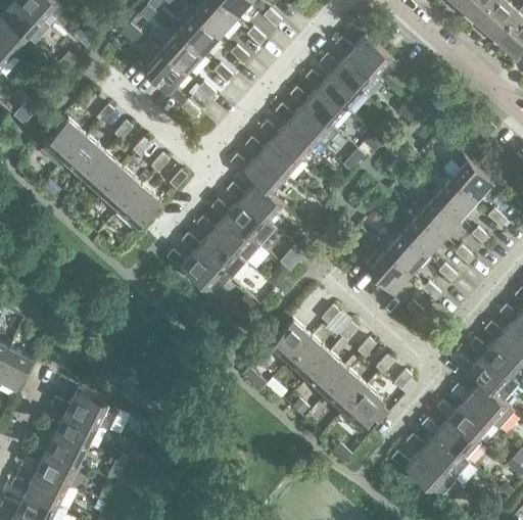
[(20,0),(12,0),(4,10),(0,5),(0,14),(1,13),(28,36),(34,42),(49,26),(20,0)]
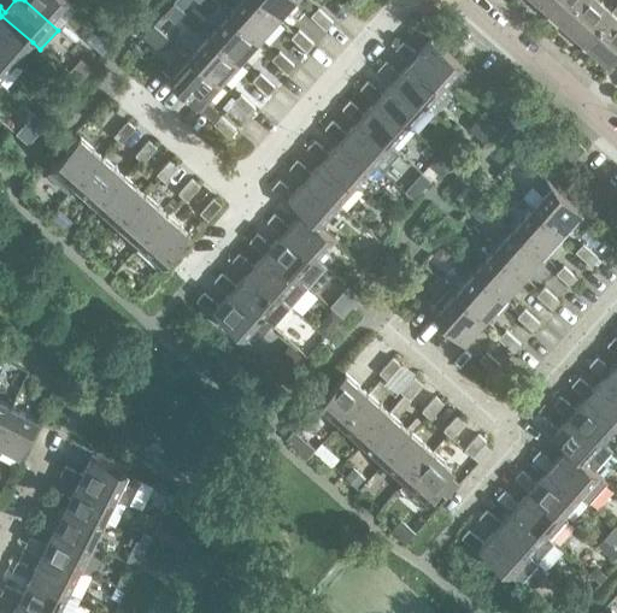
[(69,3),(65,0),(24,0),(58,30),(76,10),(69,3)]
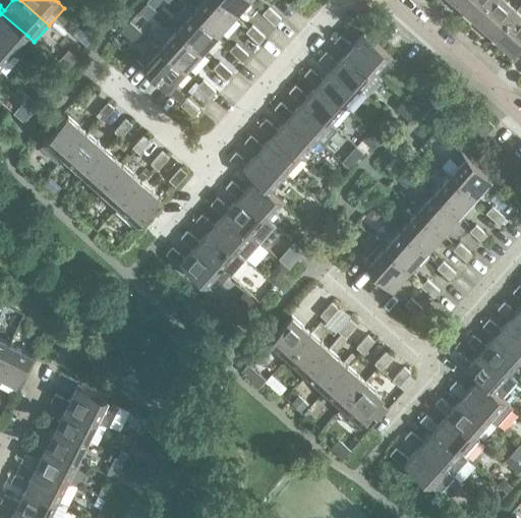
[(173,0),(149,0),(148,2),(155,8),(163,0),(169,5),(173,0)]
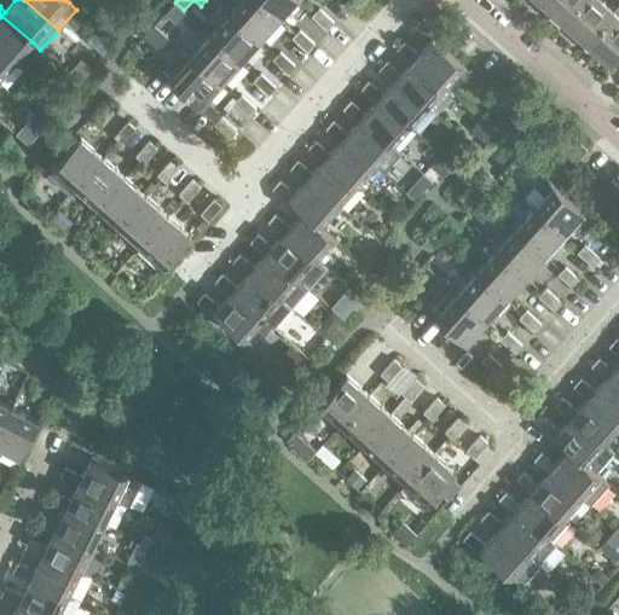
[(255,0),(244,0),(230,16),(260,44),(279,22),(255,0)]
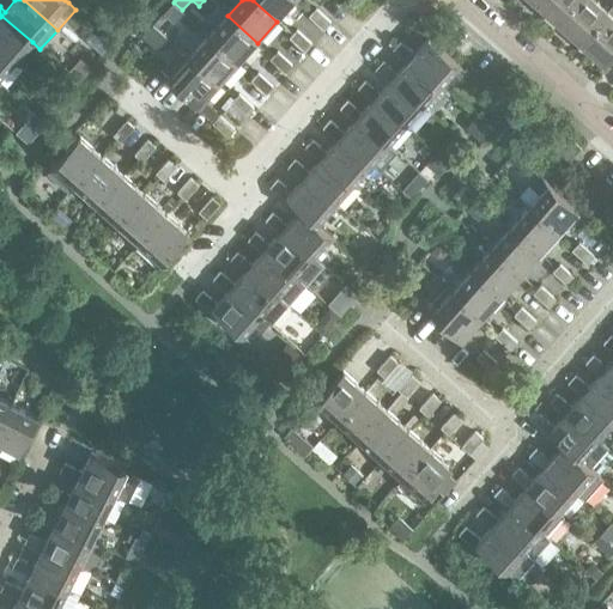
[(253,0),(277,22),(295,0),(253,0)]
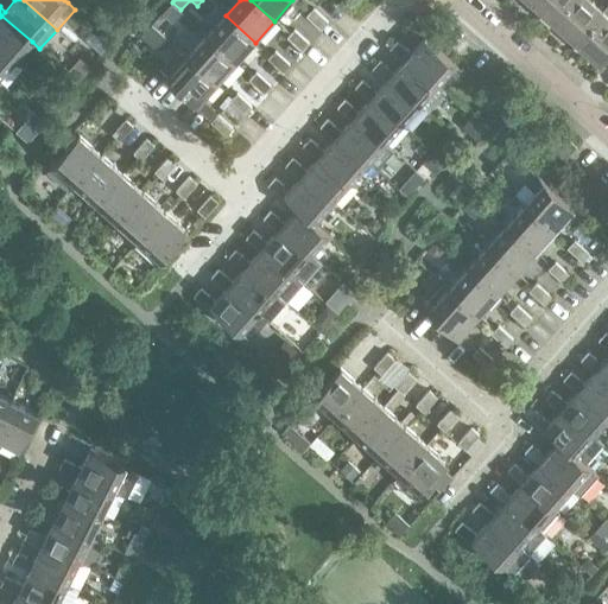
[(533,0),(531,4),(553,24),(574,0),(533,0)]
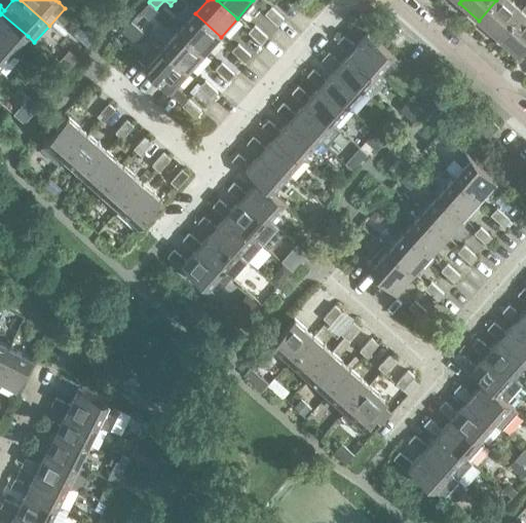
[(509,0),(496,0),(479,21),(497,38),(521,11),(521,10),(509,0)]
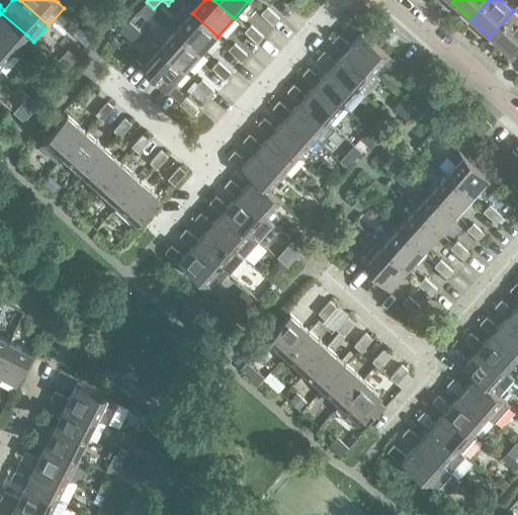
[(513,11),(490,37),(509,55),(517,45),(517,3),(513,10),(513,11)]
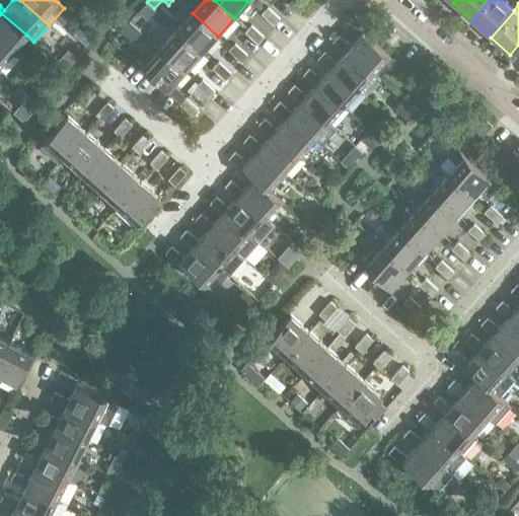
[(154,11),(146,4),(138,13),(146,20),(154,11)]
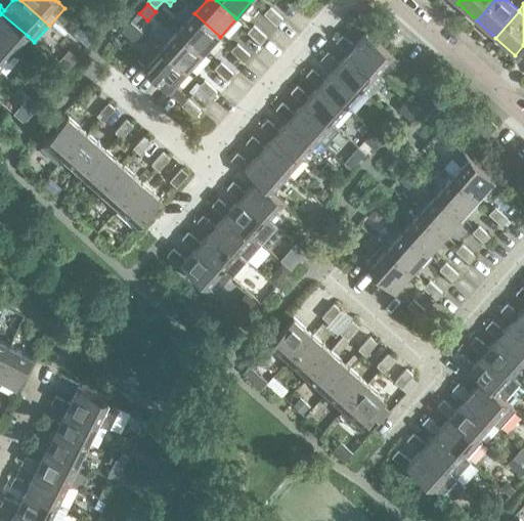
[(276,27),(282,20),(270,8),(263,15),(276,27)]
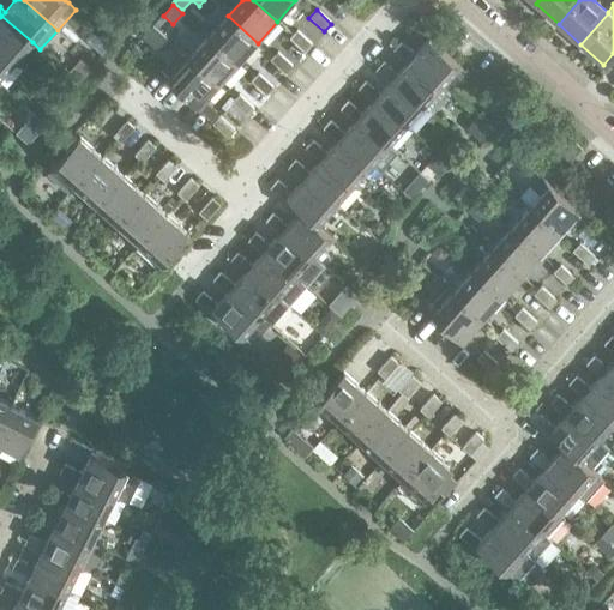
[(103,12),(92,24),(100,29),(109,18),(103,12)]
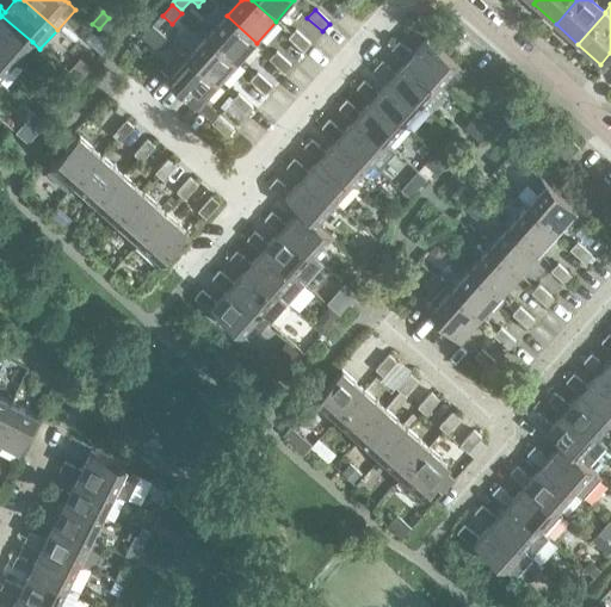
[(1,16),(0,17),(0,49),(14,62),(32,42),(1,16)]
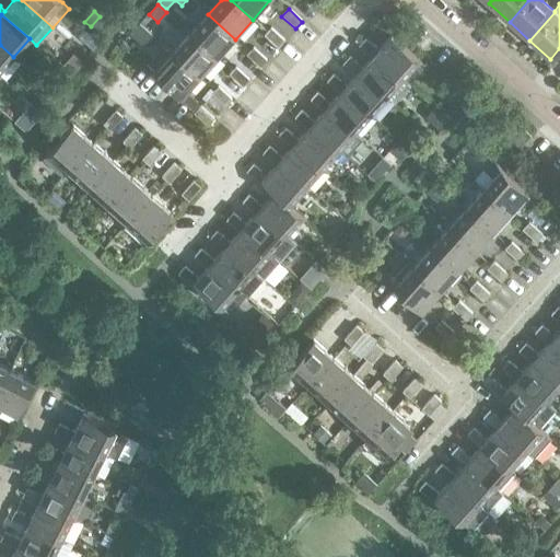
[(208,14),(191,34),(218,58),(235,39),(208,14)]
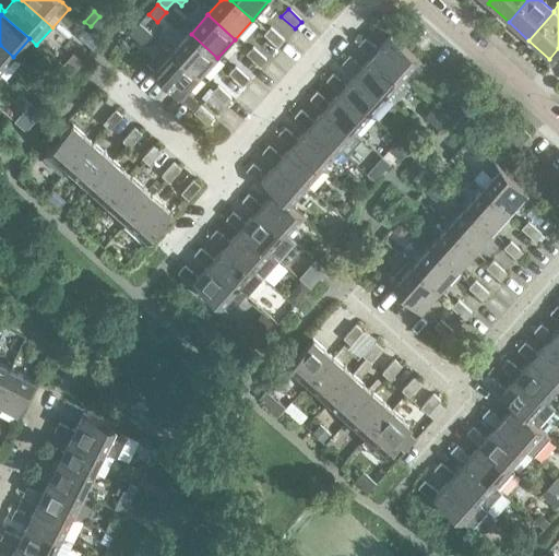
[(153,36),(140,25),(130,36),(143,47),(153,36)]
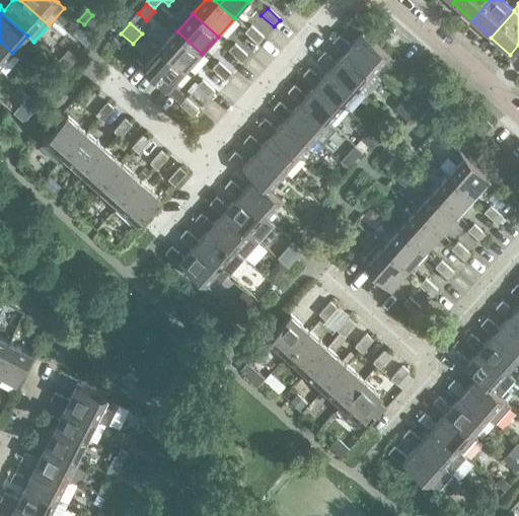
[(257,45),(264,38),(251,26),(244,33),(257,45)]
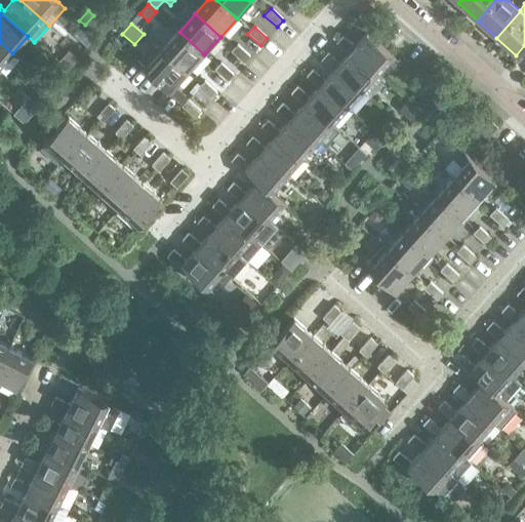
[(179,32),(163,50),(188,73),(204,54),(179,32)]
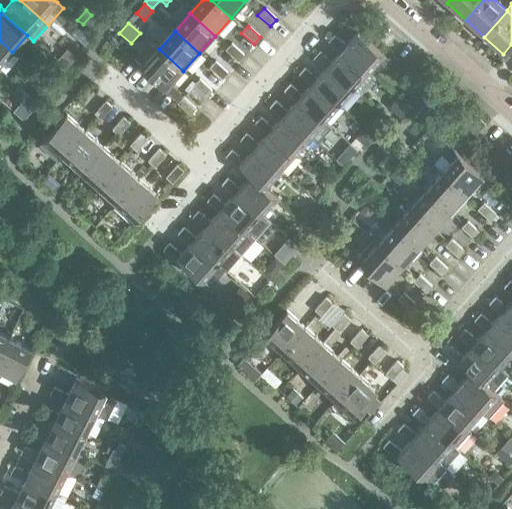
[(358,34),(346,47),(334,36),(328,43),(340,54),(343,50),(368,73),(383,56),(358,34)]
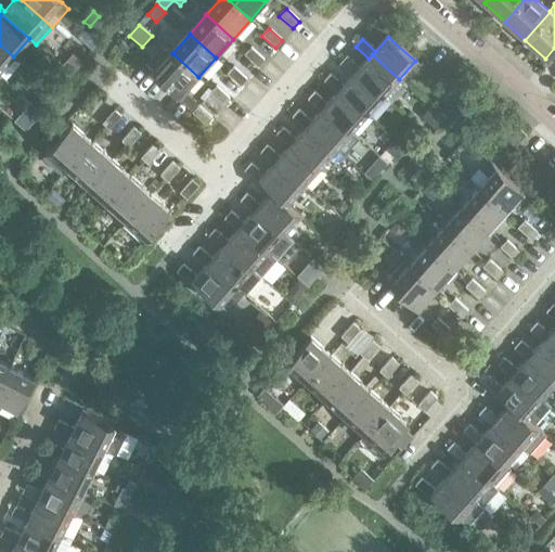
[(95,47),(89,41),(86,46),(92,51),(95,47)]
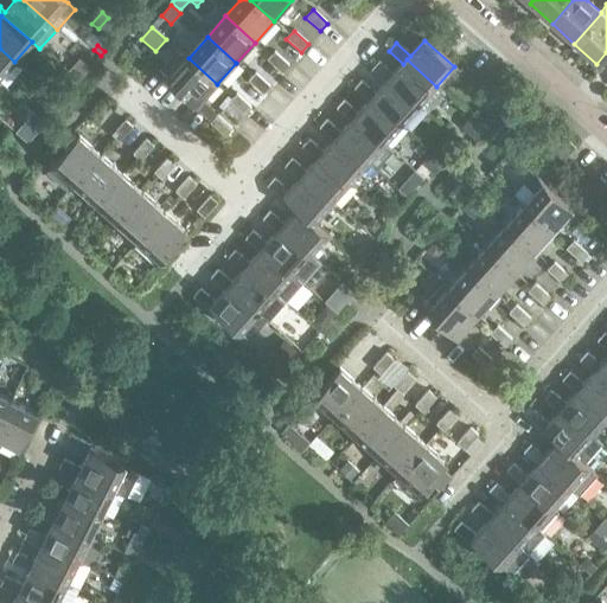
[(141,53),(134,46),(129,51),(138,57),(141,53)]
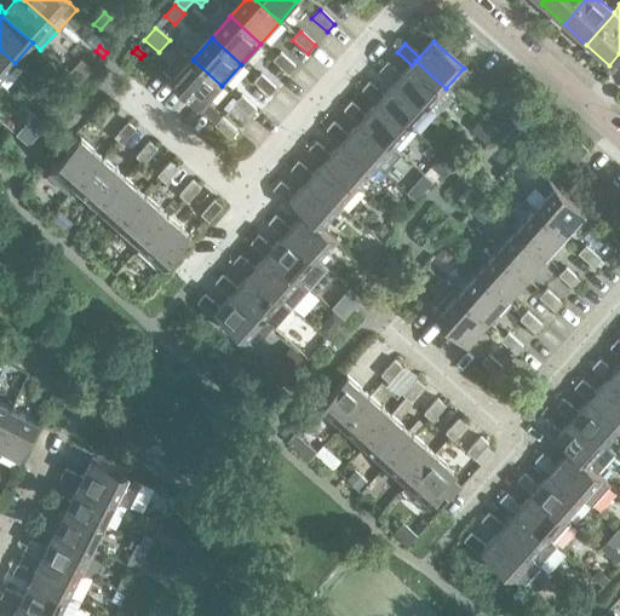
[(0,50),(0,85),(3,88),(21,69),(15,63),(0,50)]
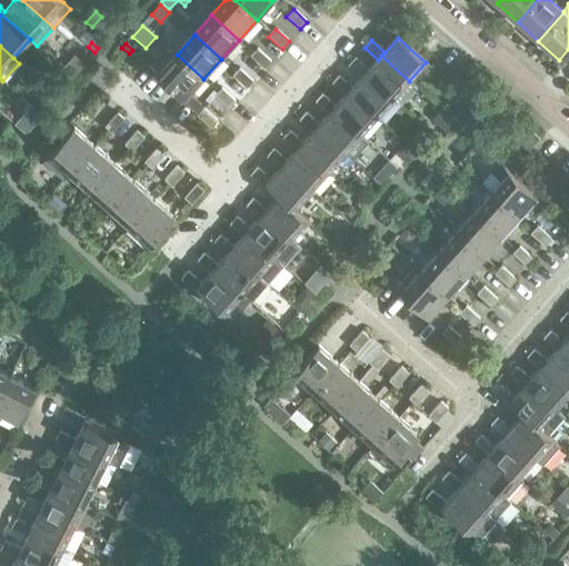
[(265,69),(271,61),(257,49),(250,57),(265,69)]
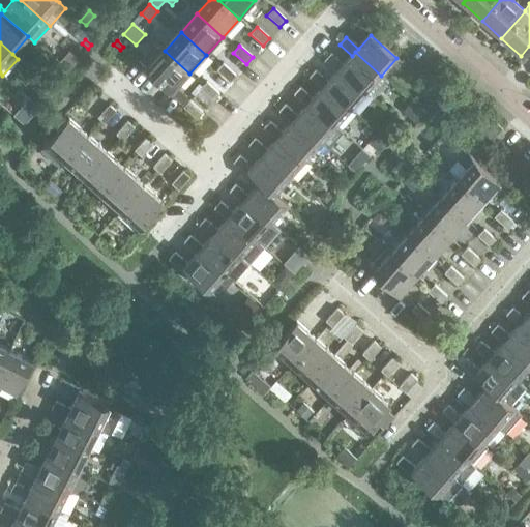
[(165,51),(147,69),(173,92),(189,74),(165,51)]
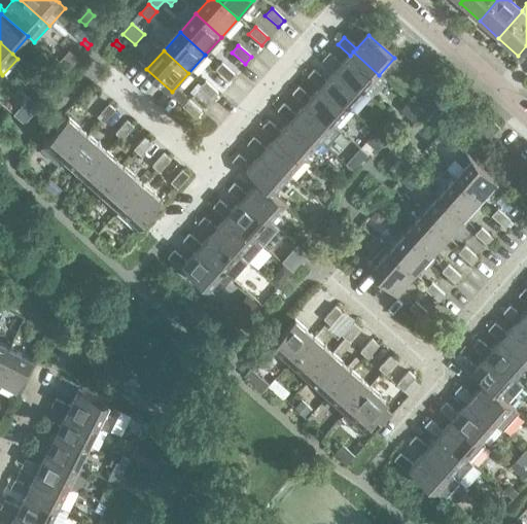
[(77,60),(69,51),(58,65),(66,72),(77,60)]
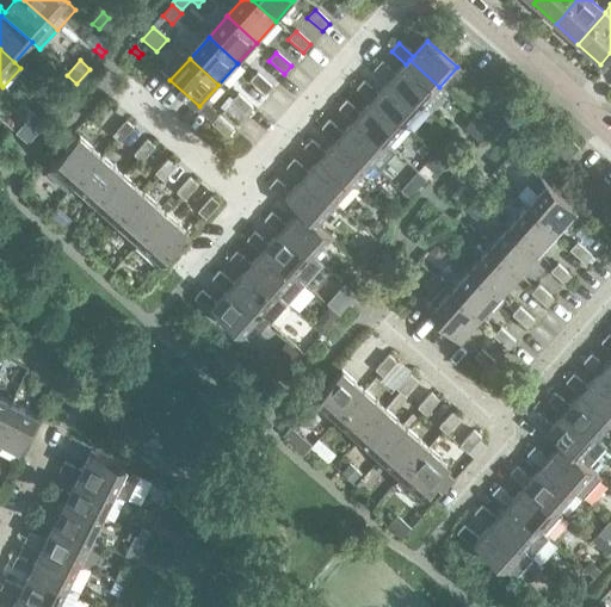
[(409,60),(406,64),(396,75),(381,62),(374,70),(389,84),(392,80),(421,106),(430,115),(448,94),(439,87),(409,60)]
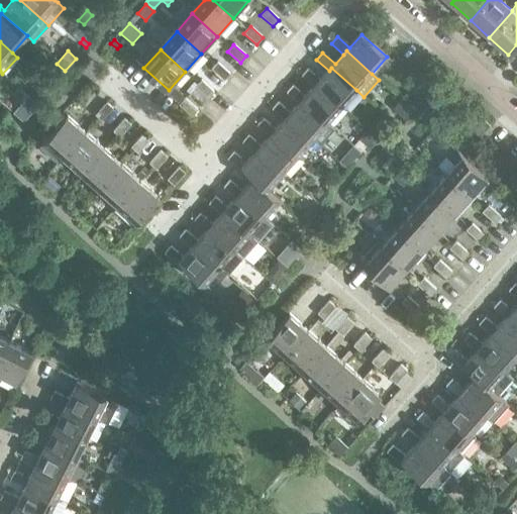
[(224,81),(230,74),(217,63),(211,70),(224,81)]
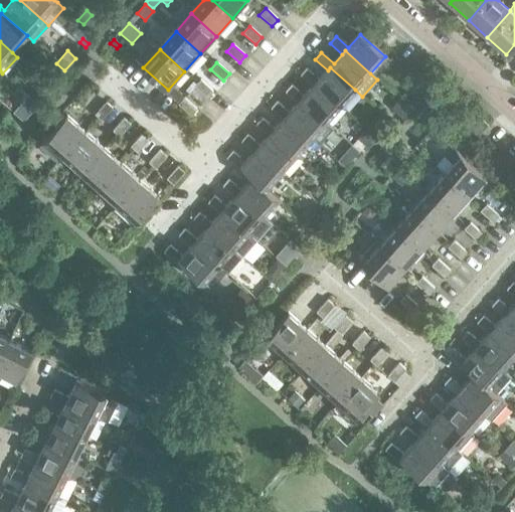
[(330,67),(328,70),(319,80),(307,69),(301,76),(313,87),(316,84),(341,107),(355,90),(330,67)]
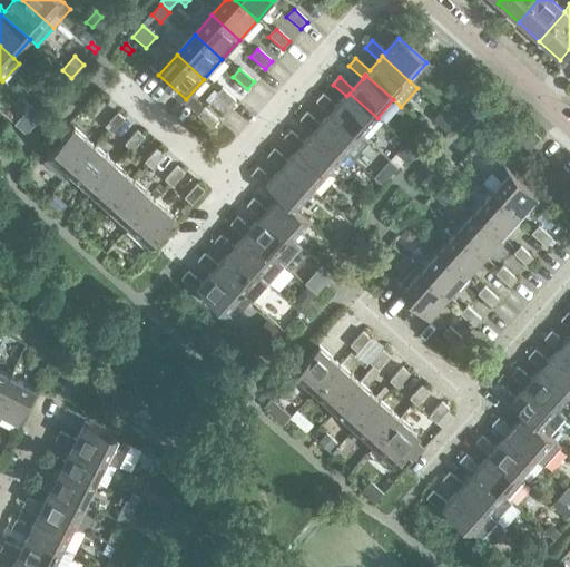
[(229,109),(236,101),(222,89),(215,97),(229,109)]
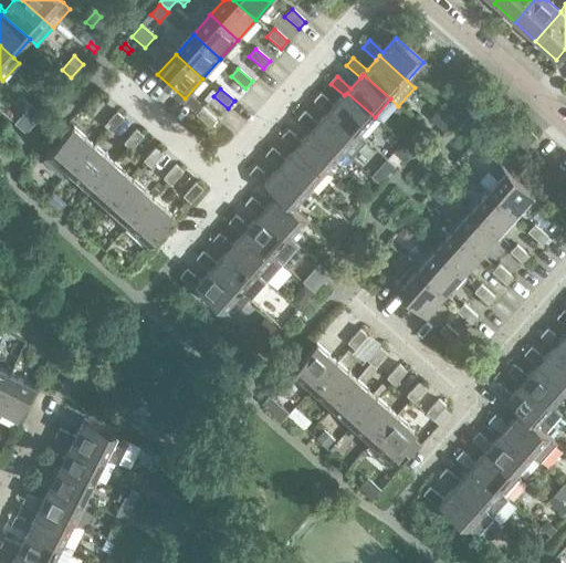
[(347,93),(344,95),(334,106),(321,94),(314,102),(327,114),(331,111),(358,135),(375,117),(347,93)]
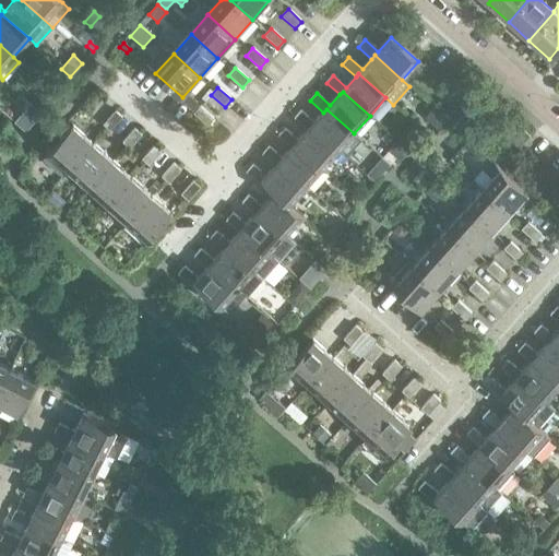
[(39,95),(33,103),(39,107),(46,101),(39,95)]
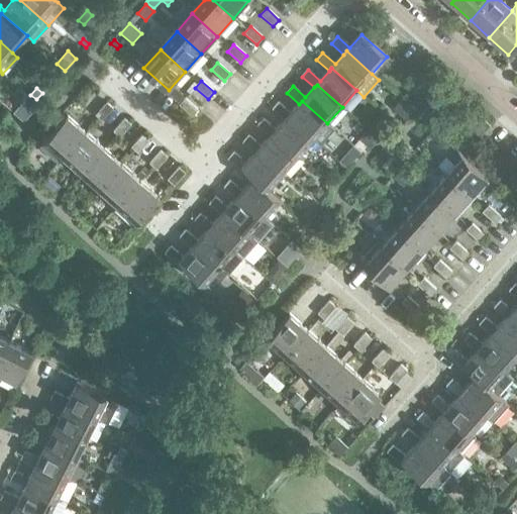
[(425,98),(418,93),(409,103),(417,109),(425,98)]
